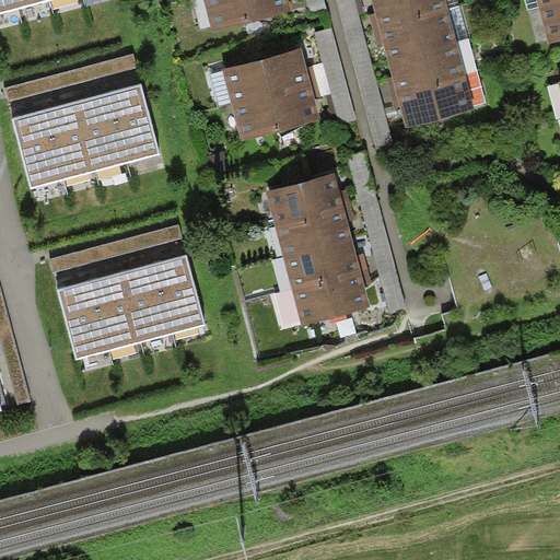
[(0,0),(0,13),(19,9),(16,0),(0,0)]
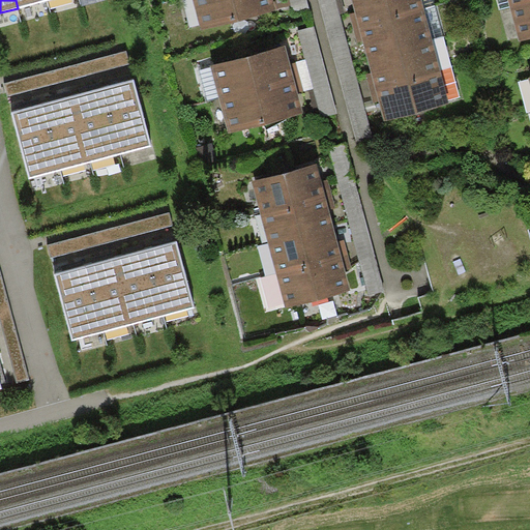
[(273,0),(193,0),(201,30),(276,9),(273,1),(273,0)]
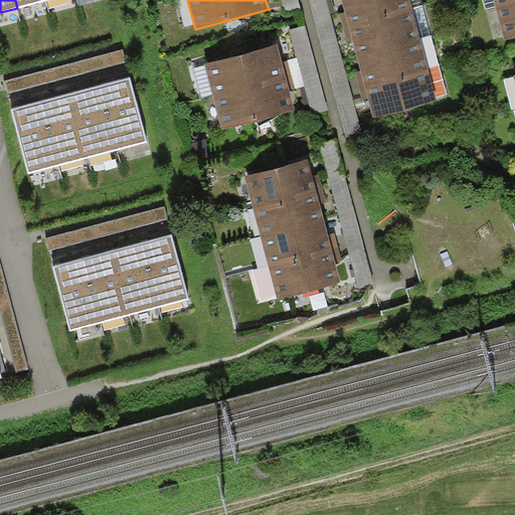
[(282,0),(270,0),(266,1),(269,9),(284,5),(282,0)]
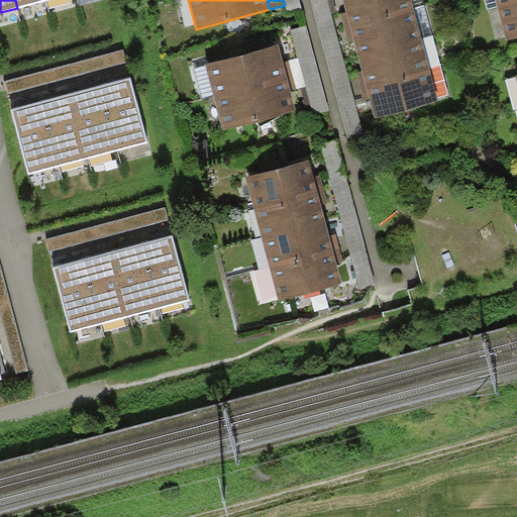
[(299,0),(283,0),(285,5),(287,12),(302,8),(299,0)]
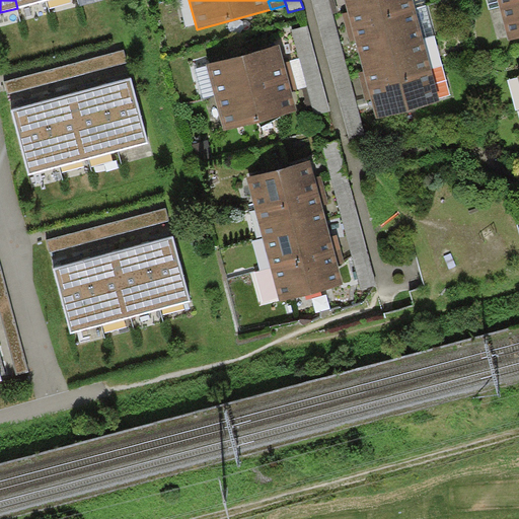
[(347,27),(415,9),(412,0),(344,0),(348,12),(343,13),(347,27)]
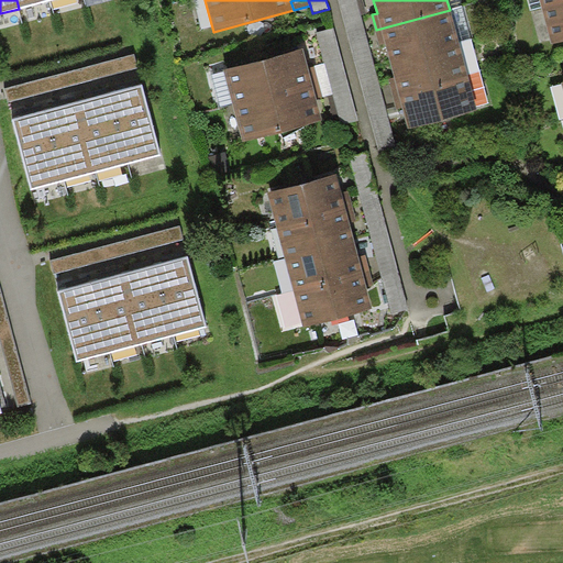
[(562,1),(541,8),(551,44),(562,40),(562,1)]
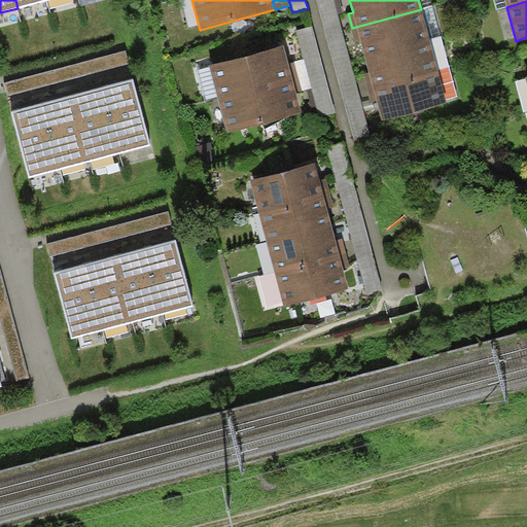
[(364,56),(429,39),(421,9),(352,28),(355,41),(360,40),(364,56)]
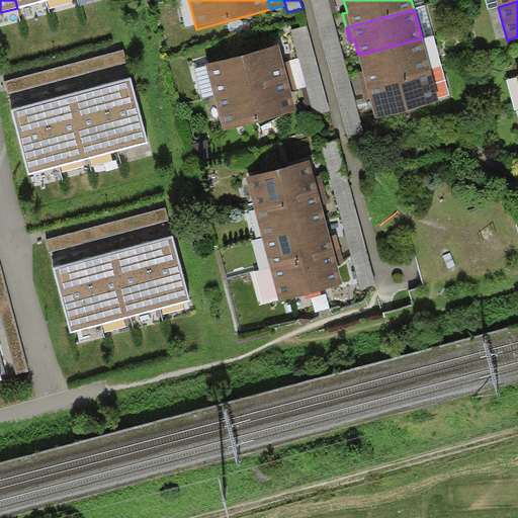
[(291,29),(314,114),(330,110),(308,25),(291,29)]
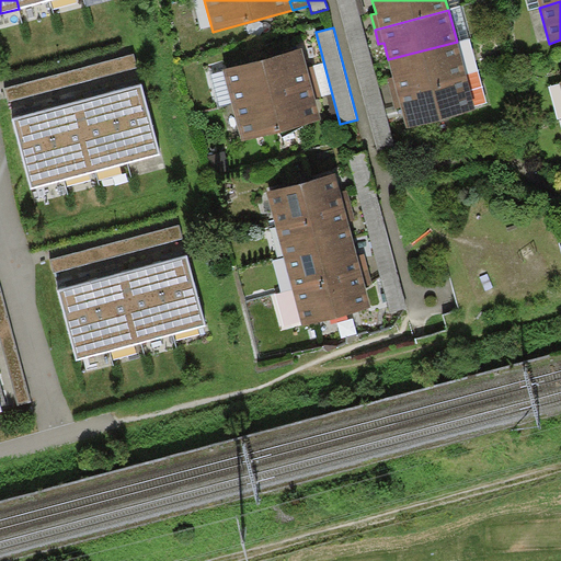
[(391,93),(466,73),(457,42),(388,59),(392,76),(387,78),(391,93)]
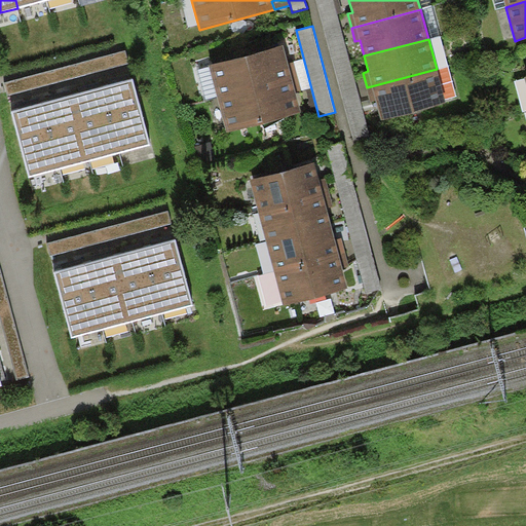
[(209,66),(218,98),(299,76),(295,61),(288,63),(284,45),(209,66)]
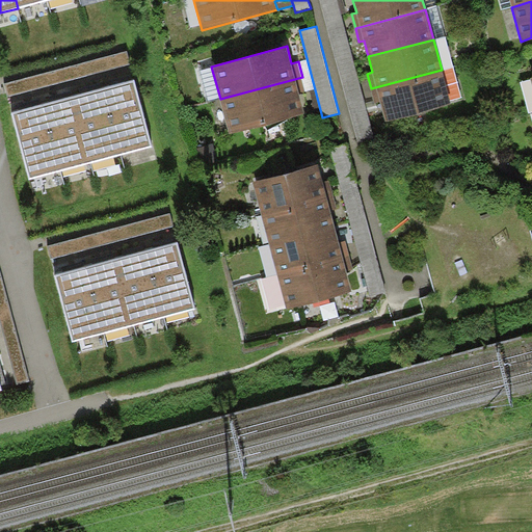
[(128,51),(4,83),(7,96),(131,63),(128,51)]
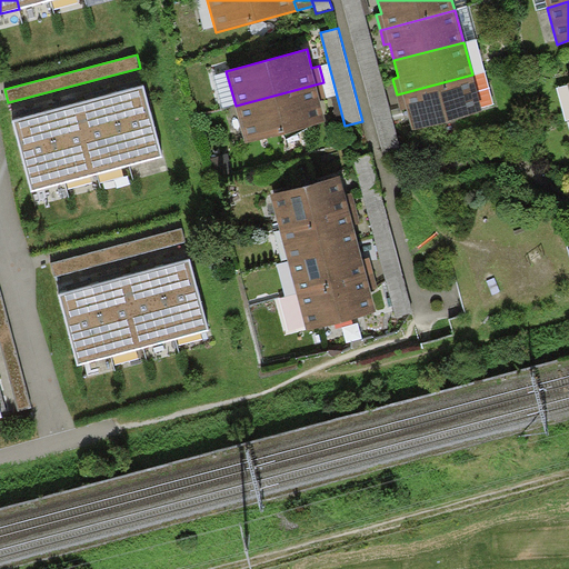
[(482,112),(472,75),(397,95),(401,110),(406,108),(412,131),(482,112)]
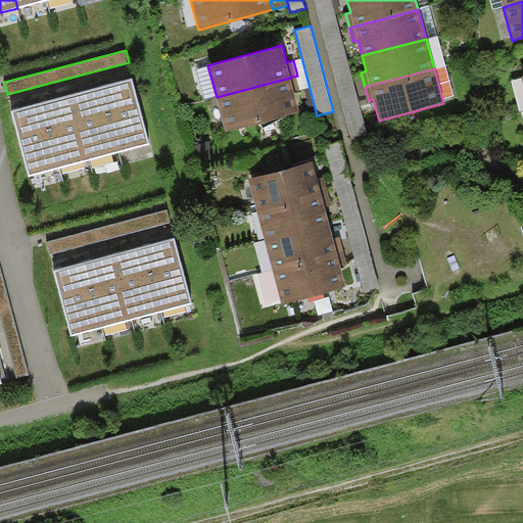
[(297,76),(217,97),(226,131),(299,111),(294,91),(301,89),(297,76)]
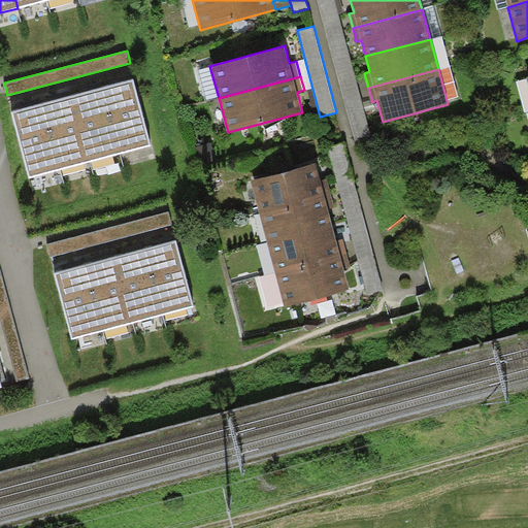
[(133,81),(102,90),(120,153),(151,144),(133,81)]
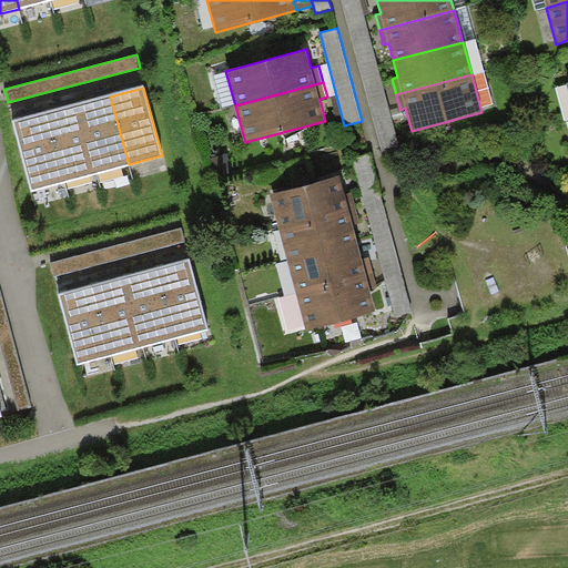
[(110,97),(78,104),(97,173),(129,164),(110,97)]
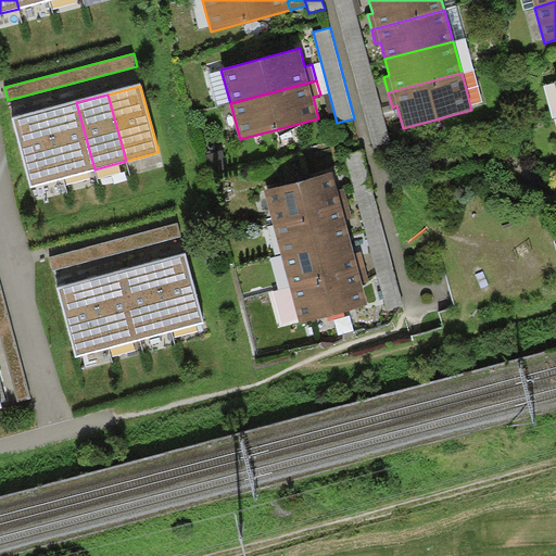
[(64,178),(95,169),(76,102),(46,111),(64,178)]
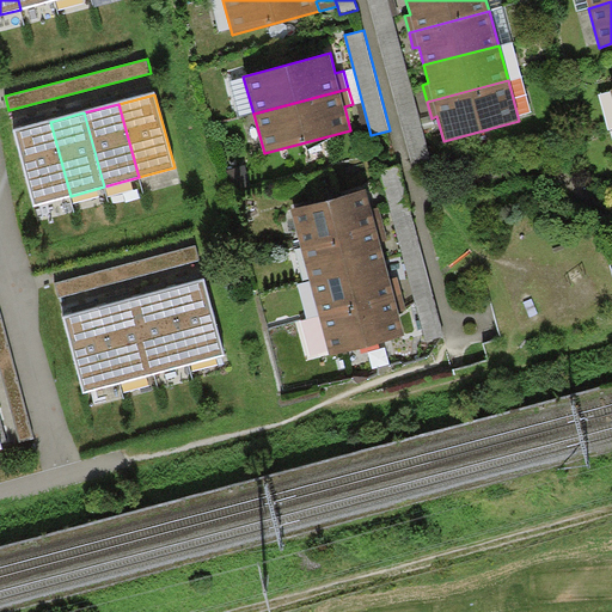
[(34,206),(71,196),(50,122),(13,132),(34,206)]
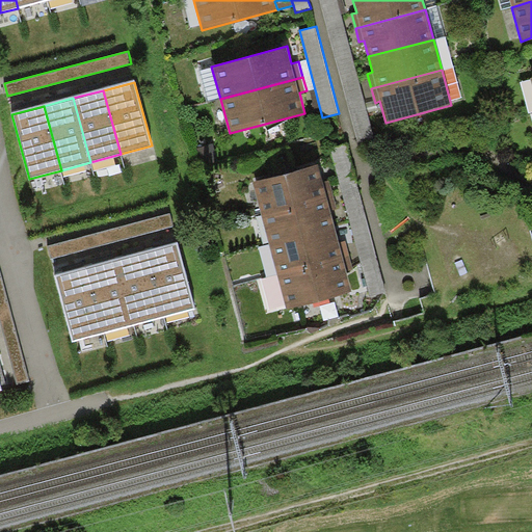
[(347,145),(331,150),(370,297),(387,293),(347,145)]
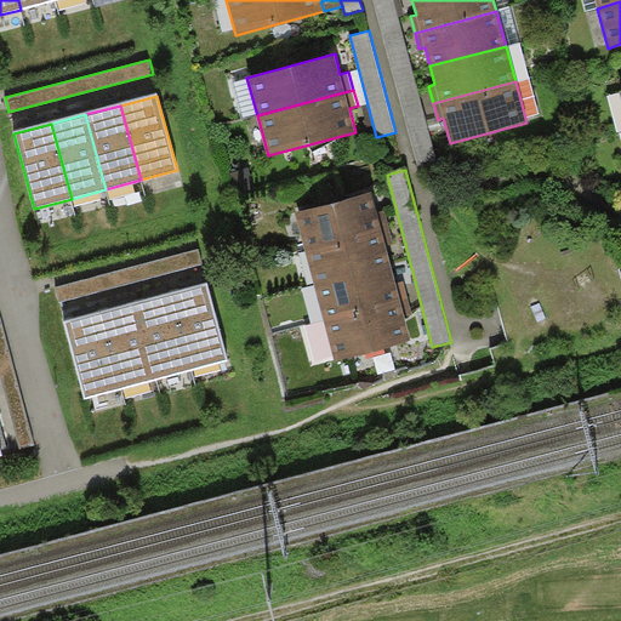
[(371,193),(295,214),(305,249),(389,227),(385,210),(377,212),(371,193)]
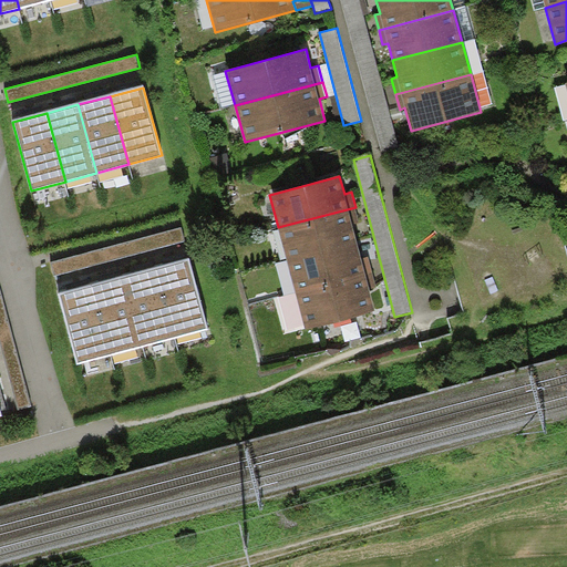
[(278,227),(287,258),(357,240),(352,224),(359,222),(356,207),(278,227)]
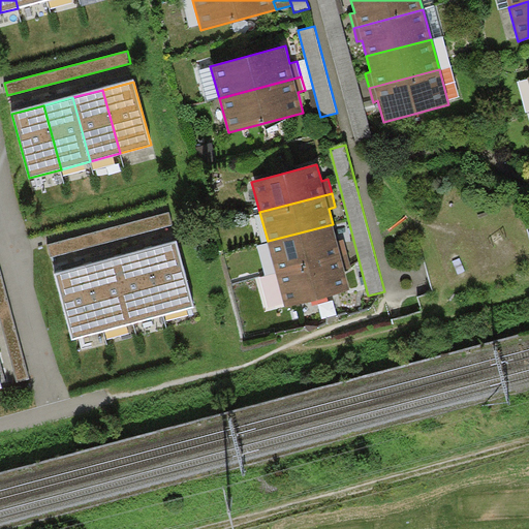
[(169,212),(47,245),(50,257),(173,224),(169,212)]
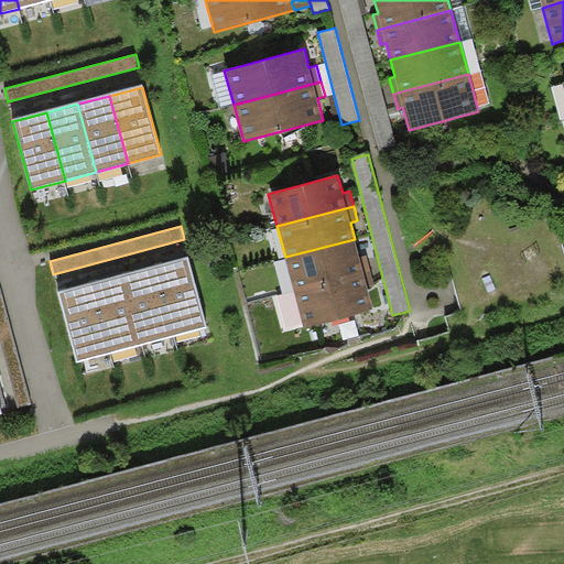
[(285,257),(293,290),(371,270),(367,255),(359,257),(355,239),(285,257)]
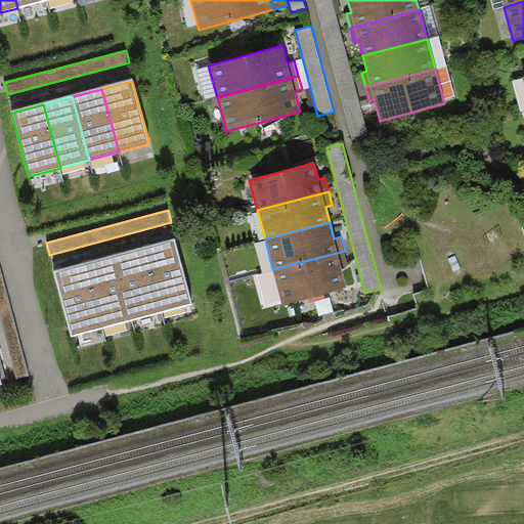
[(175,241),(145,249),(162,312),(191,304),(175,241)]
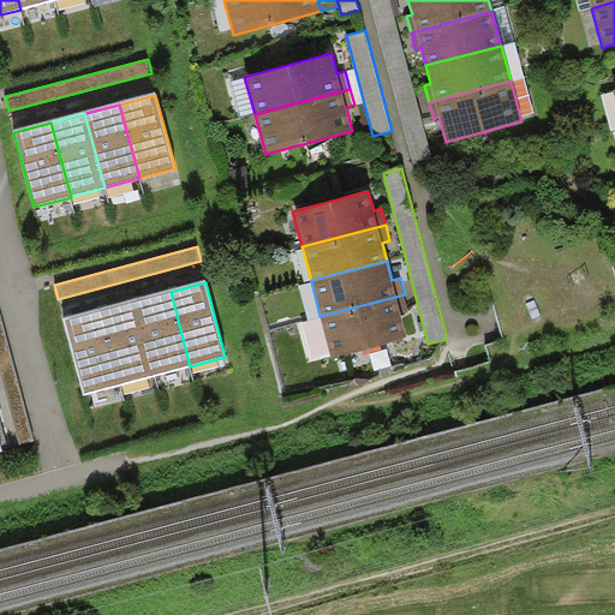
[(171,292),(135,300),(155,376),(190,366),(171,292)]
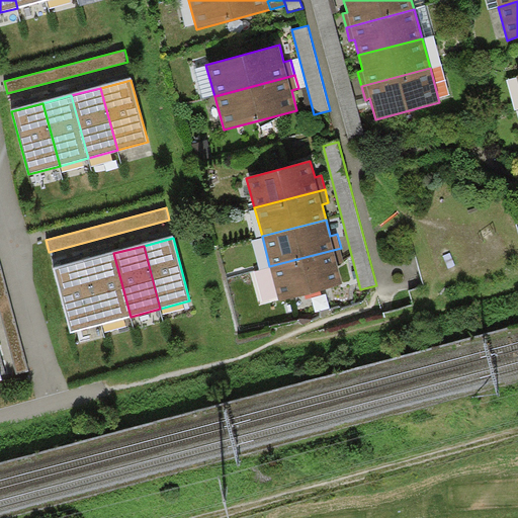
[(341,248),(269,266),(279,301),(343,285),(337,264),(344,262),(341,248)]
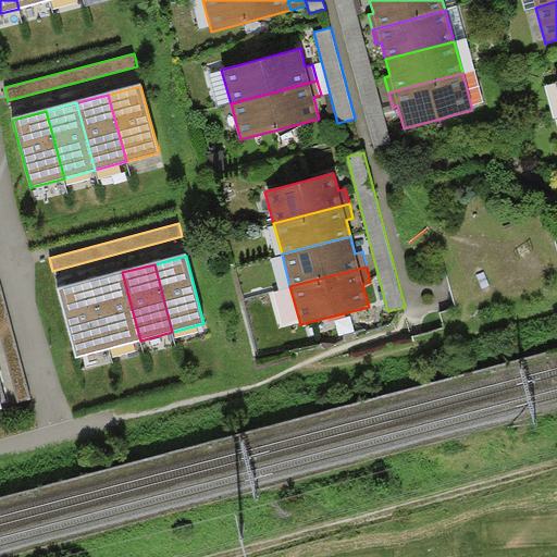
[(110,348),(140,341),(122,272),(91,281),(110,348)]
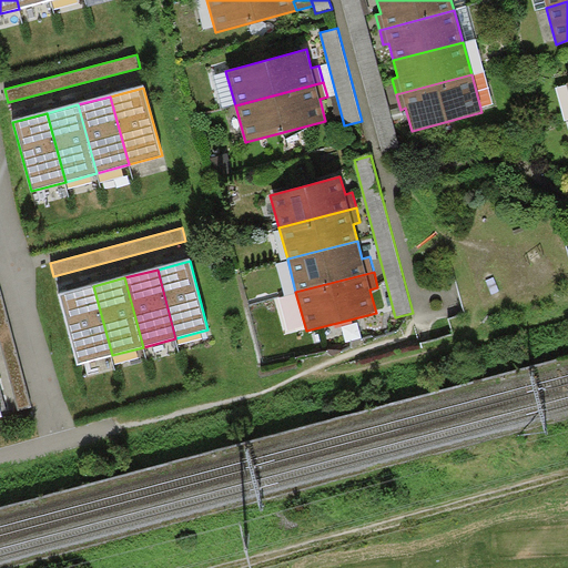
[(0,284),(0,338),(19,411),(32,407),(0,284)]
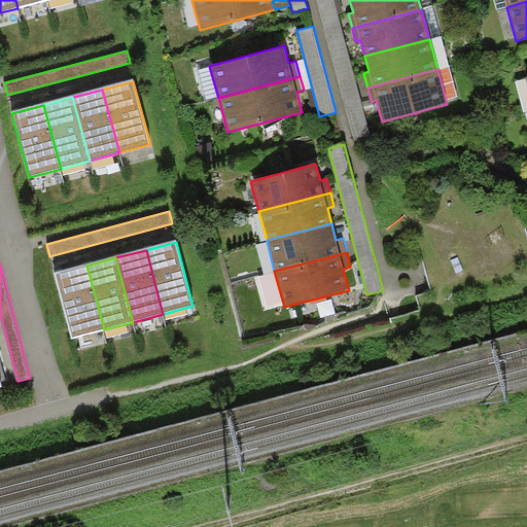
[(72,338),(104,329),(86,266),(56,274),(72,338)]
